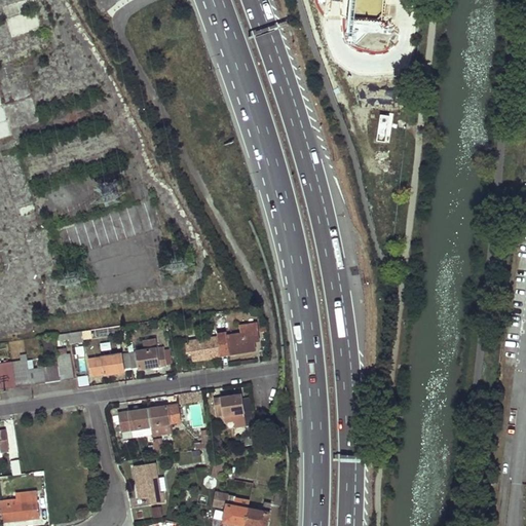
[(5,7),(9,35),(41,31),(39,14),(11,19),(9,6),(5,7)]
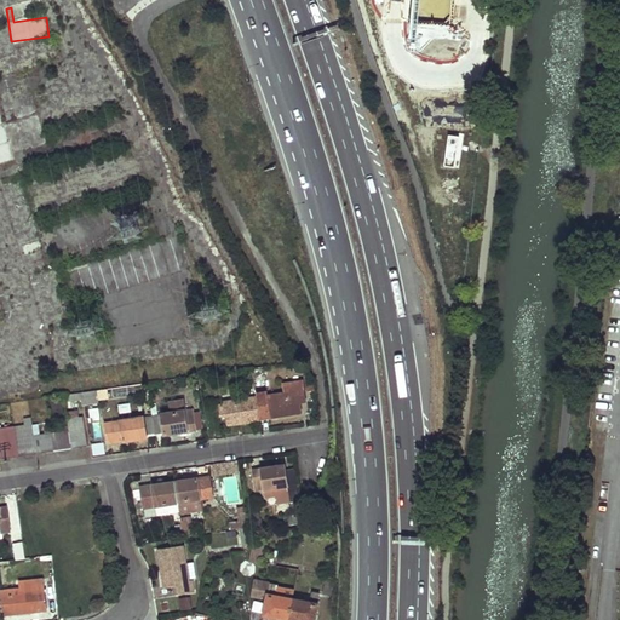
[(108,262),(74,268),(80,298),(118,292),(115,276),(112,277),(108,262)]
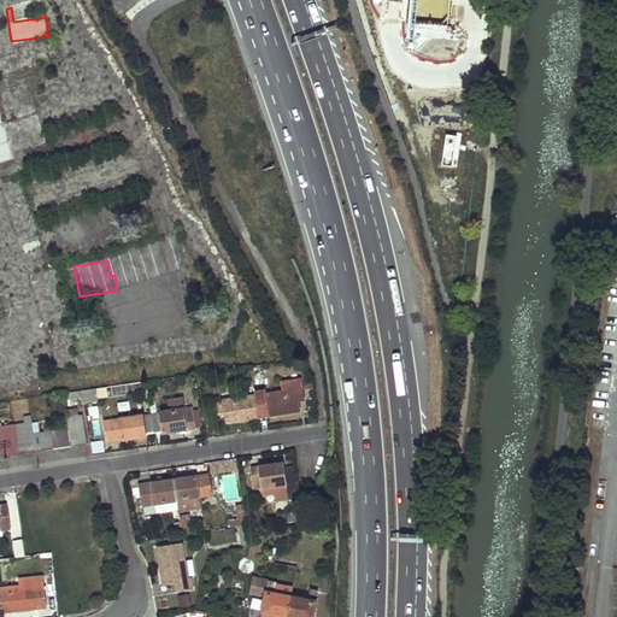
[(228,423),(260,418),(259,413),(256,391),(254,387),(247,388),(247,397),(230,399),(229,394),(219,395),(221,413),(227,412),(228,423)]
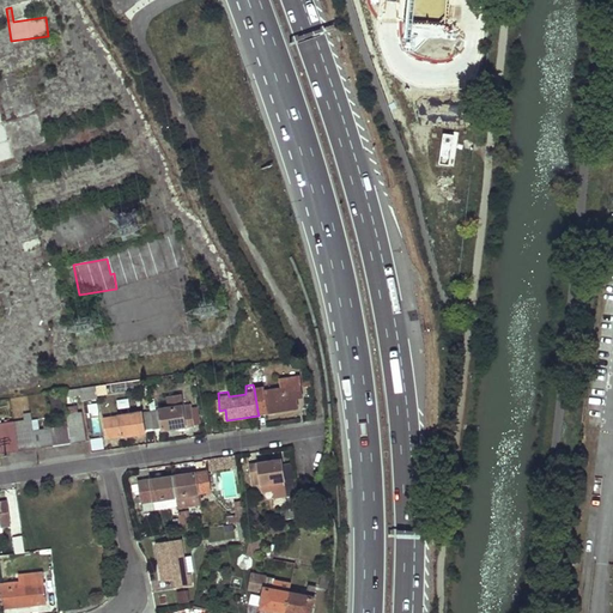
[(83,399),(98,396),(97,386),(82,388),(83,399)]
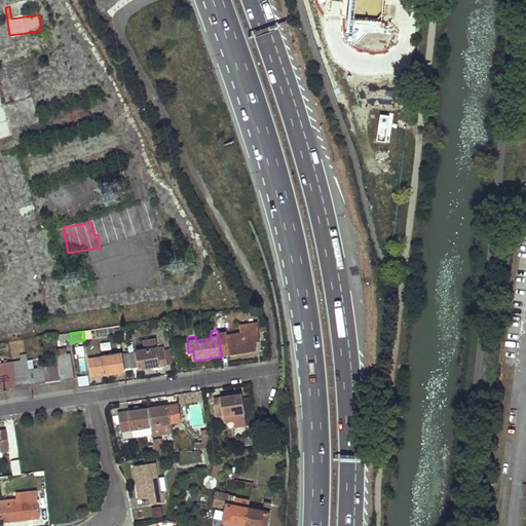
[(229,355),(255,352),(254,343),(259,343),(258,332),(226,336),(226,332),(218,333),(221,352),(229,352),(229,355)]
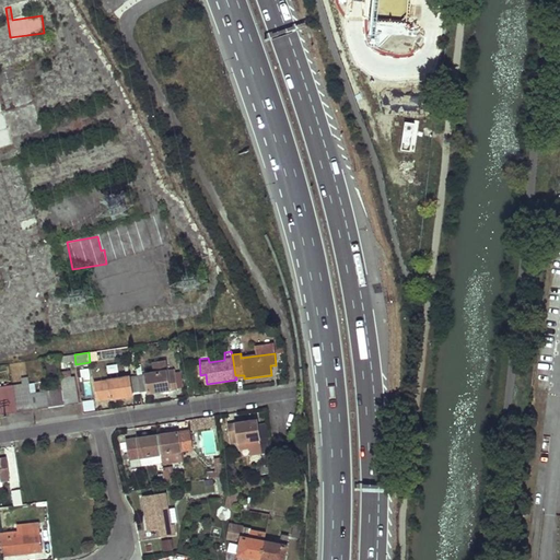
[(149,393),(176,388),(174,371),(174,370),(168,371),(167,361),(153,363),(154,373),(138,375),(140,393),(149,392),(149,393)]
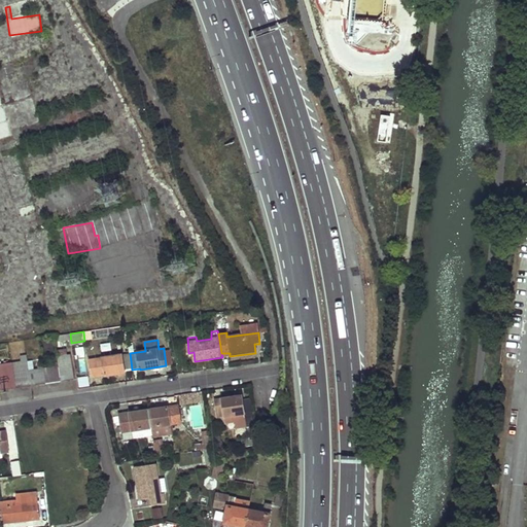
[(84,346),(76,347),(77,355),(85,354),(84,346)]
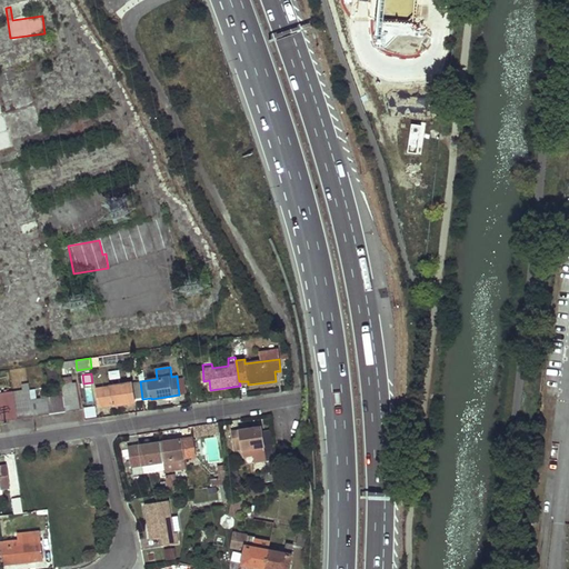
[(177,377),(179,395),(187,393),(183,376),(177,377)]
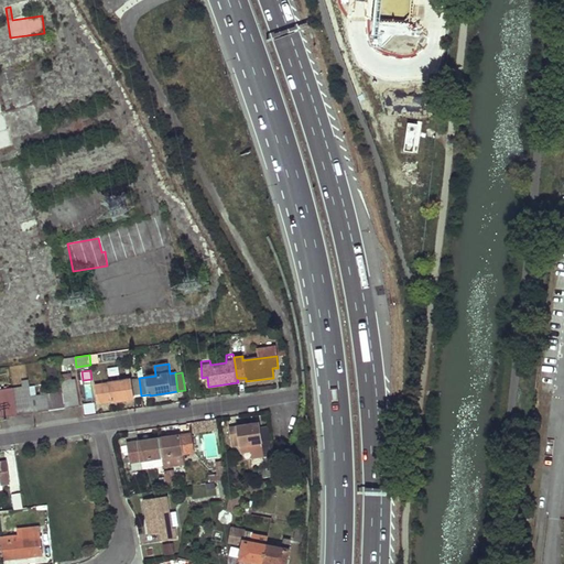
[(97,402),(133,398),(133,397),(141,396),(139,378),(95,383),(97,402)]
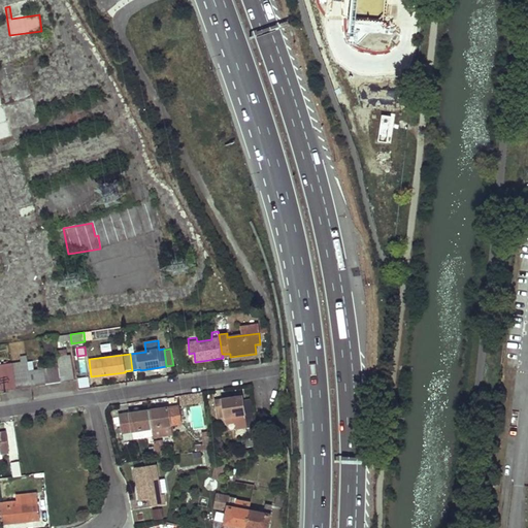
[(15,388),(31,386),(29,370),(26,355),(21,356),(22,361),(11,362),(11,363),(15,388)]
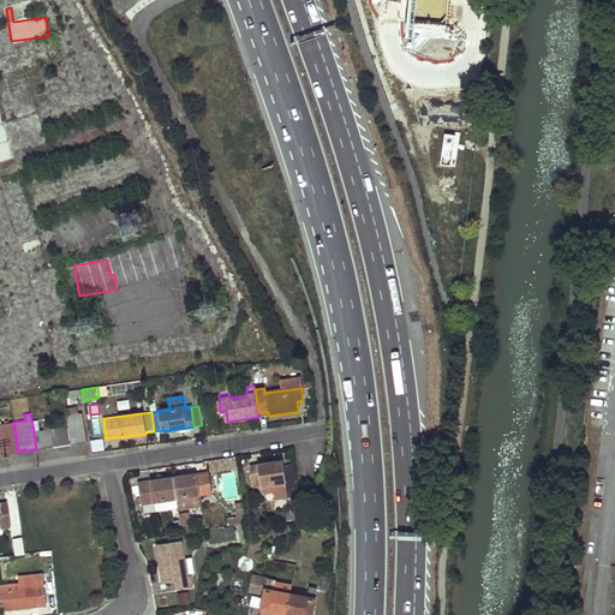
[(71,445),(85,442),(82,413),(66,415),(67,427),(71,445)]
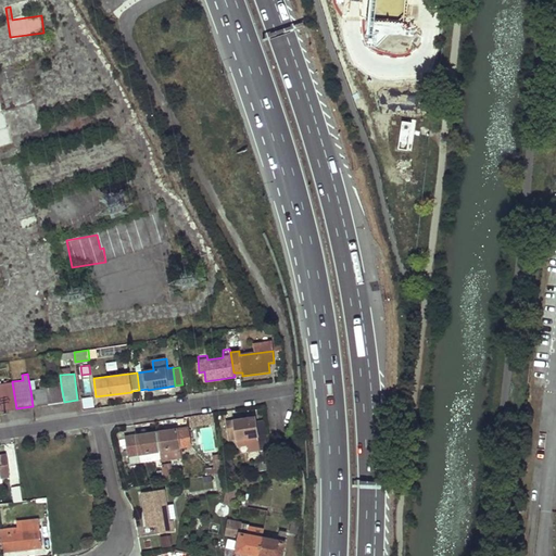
[(0,396),(2,411),(16,408),(12,382),(0,383),(0,396)]
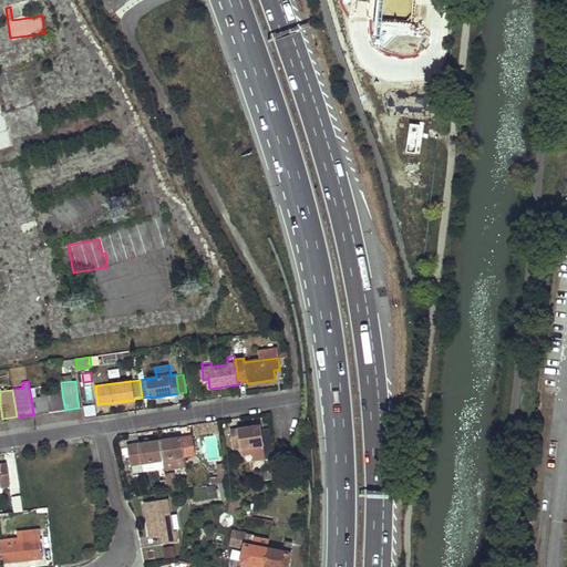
[(49,412),(65,410),(62,393),(47,395),(49,412)]
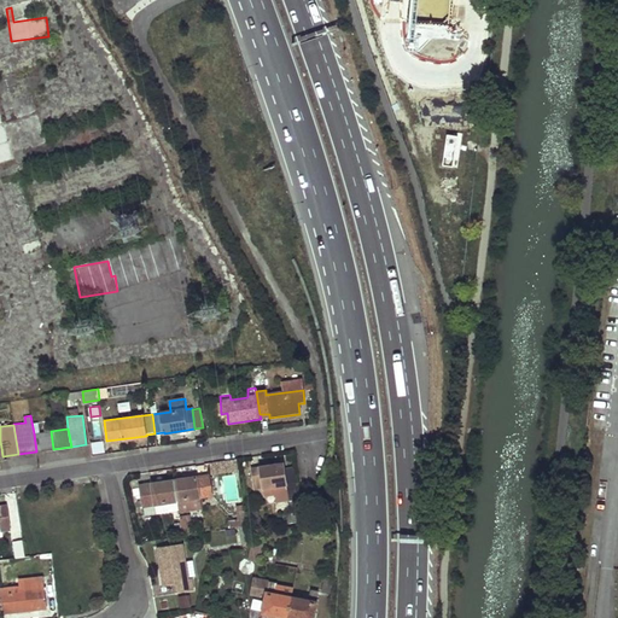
[(36,452),(53,449),(51,431),(34,433),(36,452)]
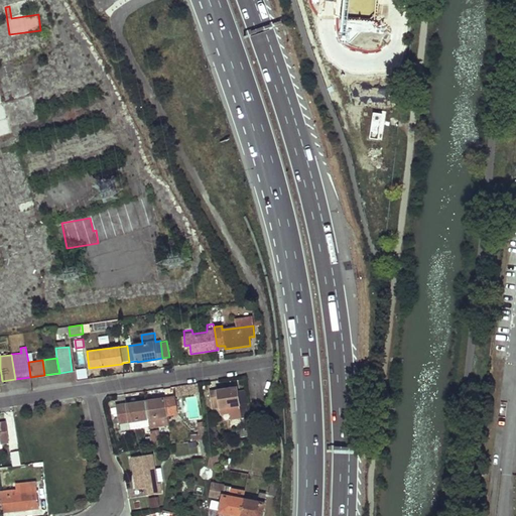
[(87,368),(77,370),(79,379),(88,377),(87,368)]
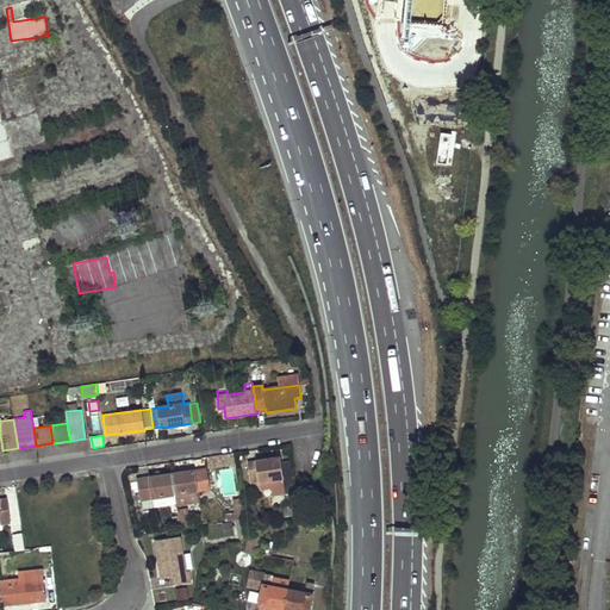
[(212,467),(235,466),(235,454),(211,455),(212,467)]
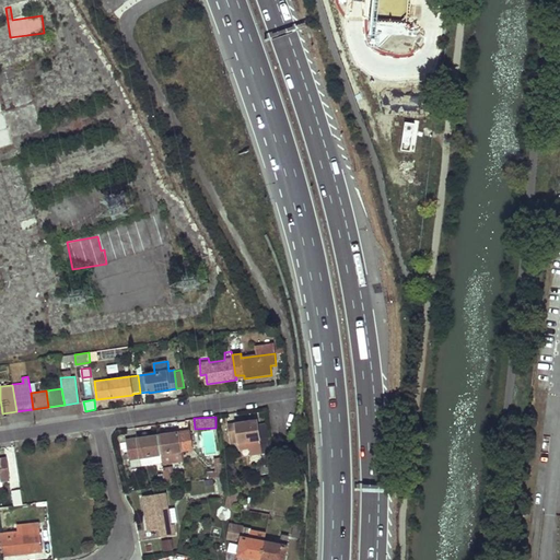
[(261,454),(259,439),(258,424),(257,420),(230,424),(232,445),(241,443),(242,450),(252,447),(252,455),(261,454)]
